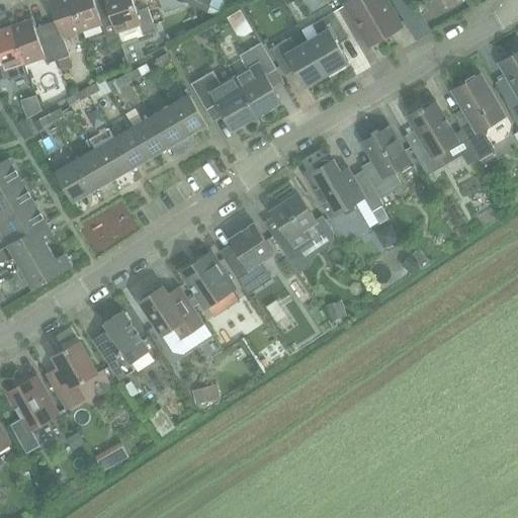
[(49,35),(57,62),(59,61),(63,71),(73,67),(63,39),(81,33),(70,0),(49,0),(60,32),(49,35)]
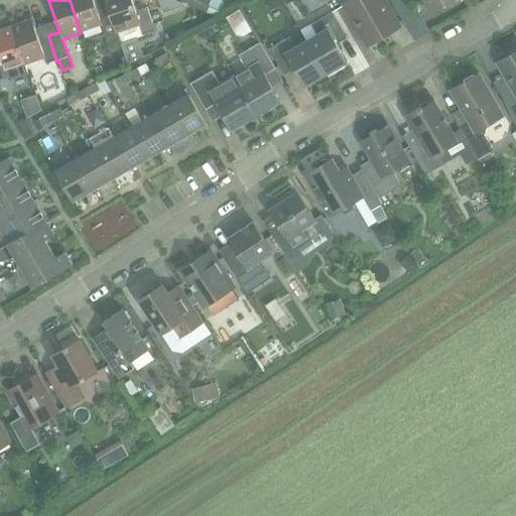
[(115,35),(104,0),(70,0),(81,33),(102,26),(108,43),(116,40),(115,35)]
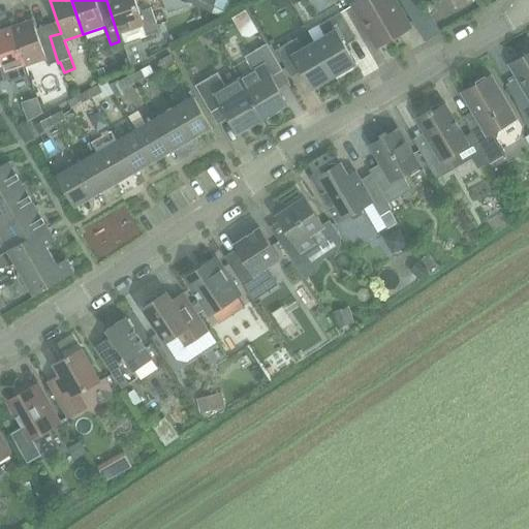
[(106,0),(118,36),(119,41),(122,40),(123,44),(159,33),(151,7),(139,11),(134,0),(106,0)]
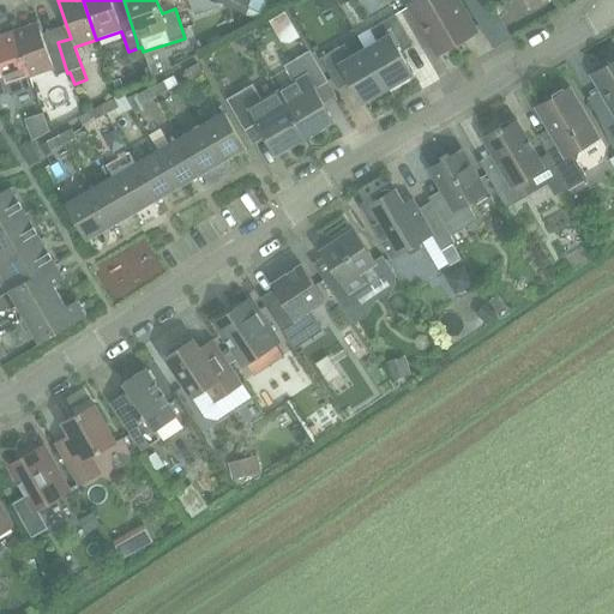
[(222,6),(205,0),(188,0),(194,16),(222,6)]
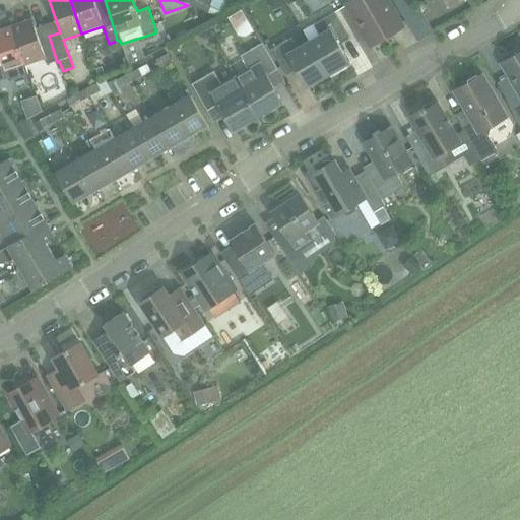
[(180,0),(209,13),(214,1),(210,0),(180,0)]
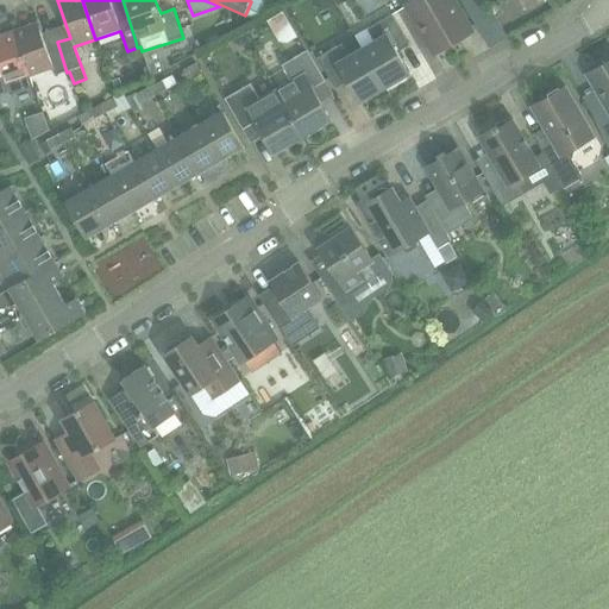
[(333,0),(314,0),(320,11),(334,2),(333,0)]
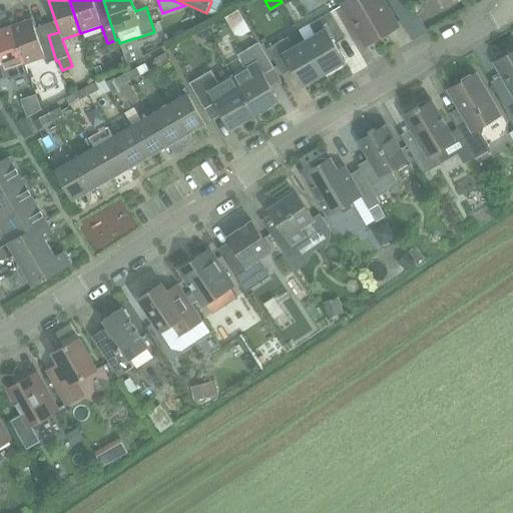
[(398,27),(388,9),(382,0),(348,0),(341,5),(355,29),(365,46),(398,27)]
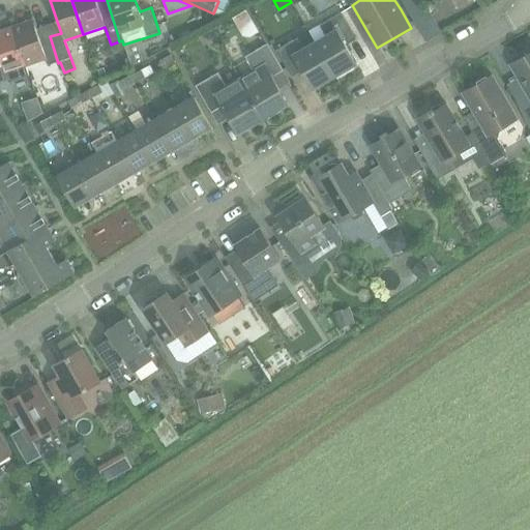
[(400,0),(425,42),(440,34),(419,0),(400,0)]
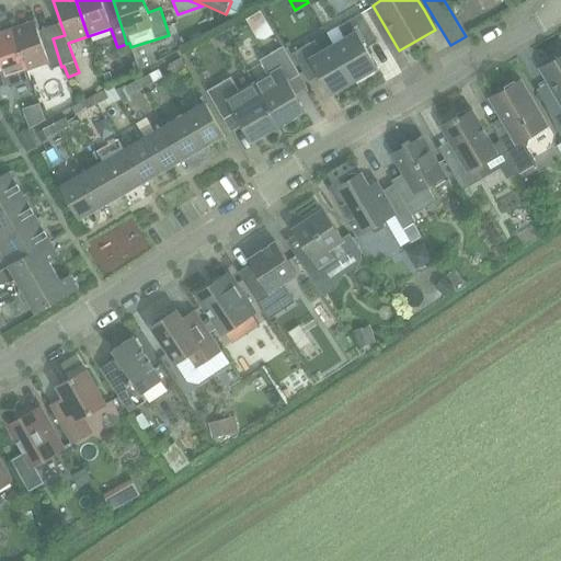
[(260,11),(245,20),(250,27),(265,19),(260,11)]
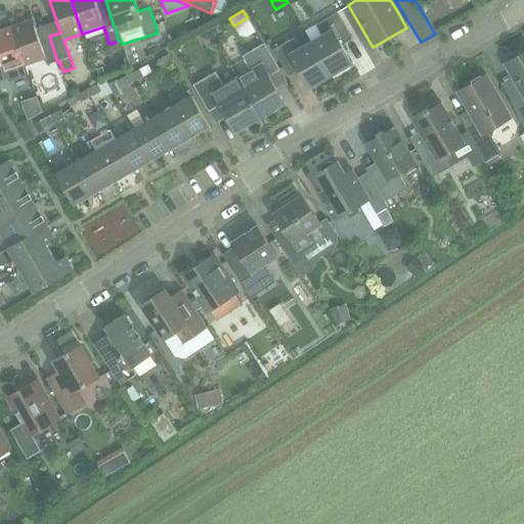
[(311,42),(331,76),(352,63),(341,45),(352,39),(342,22),(337,12),(315,25),(321,36),(311,42)]
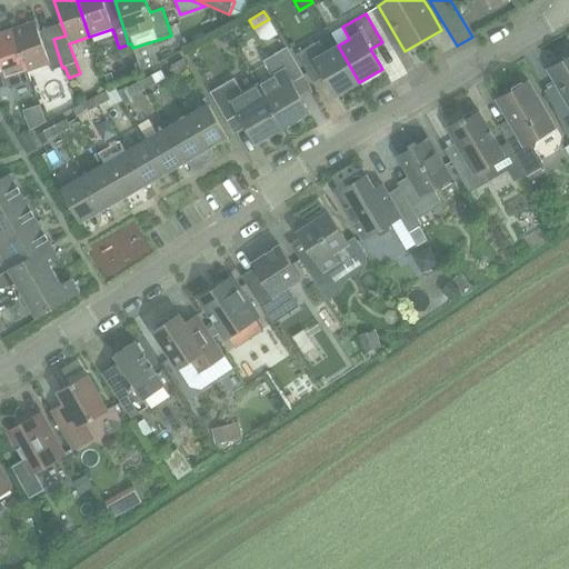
[(11,30),(26,73),(49,66),(51,71),(62,68),(53,39),(42,43),(35,21),(11,30)]
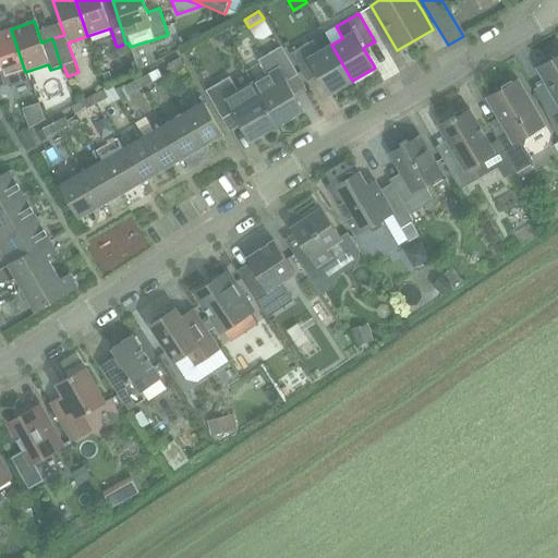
[(25,72),(11,29),(0,32),(0,85),(8,84),(9,87),(27,81),(25,72)]
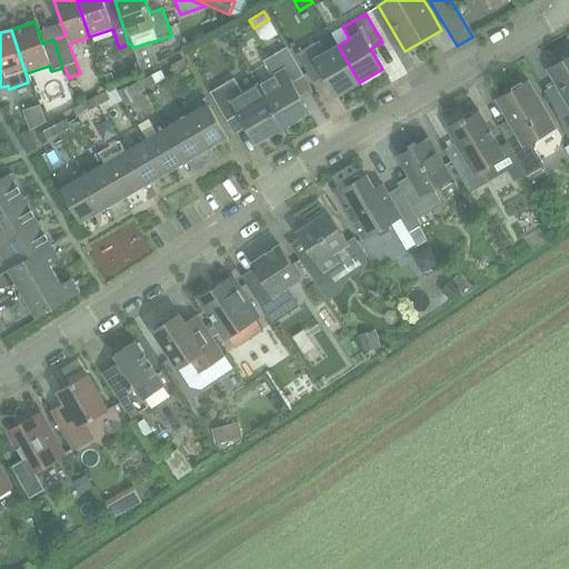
[(296,55),(301,63),(312,83),(325,76),(336,96),(359,82),(338,46),(326,52),(319,41),(296,55)]
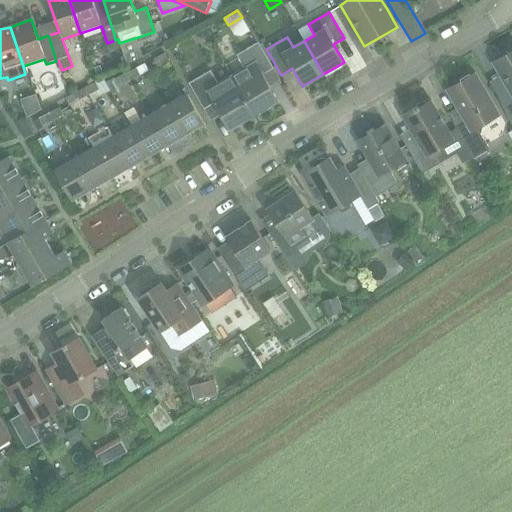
[(231,77),(254,115),(277,101),(262,75),(273,68),(263,51),(257,42),(235,55),(244,69),(231,77)]
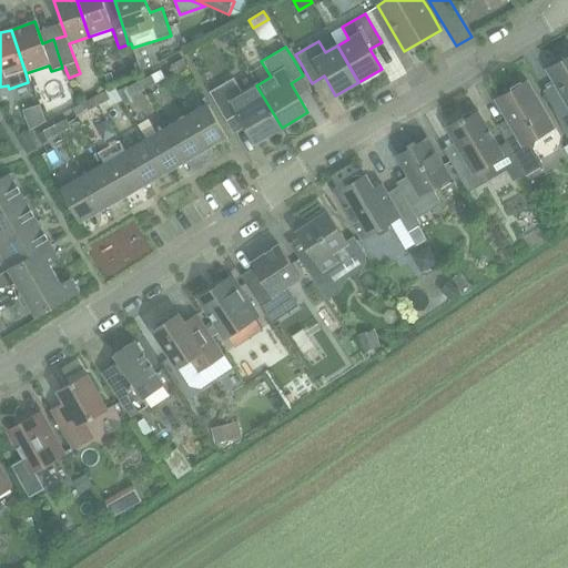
[(246,78),(257,73),(251,57),(240,62),(246,78)]
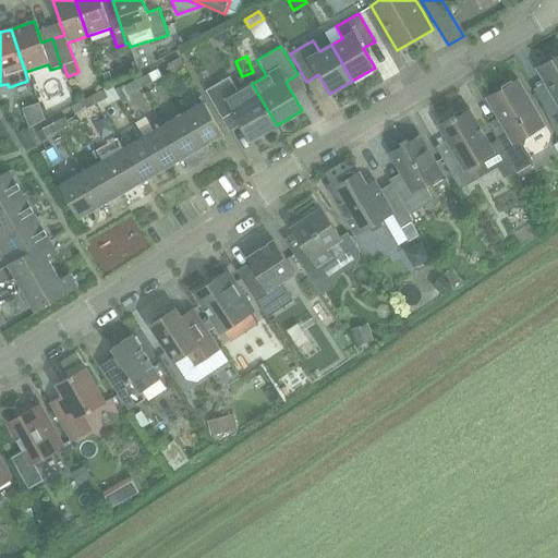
[(533,89),(544,109),(557,132),(557,56),(537,69),(553,96),(542,102),(534,89),(533,89)]
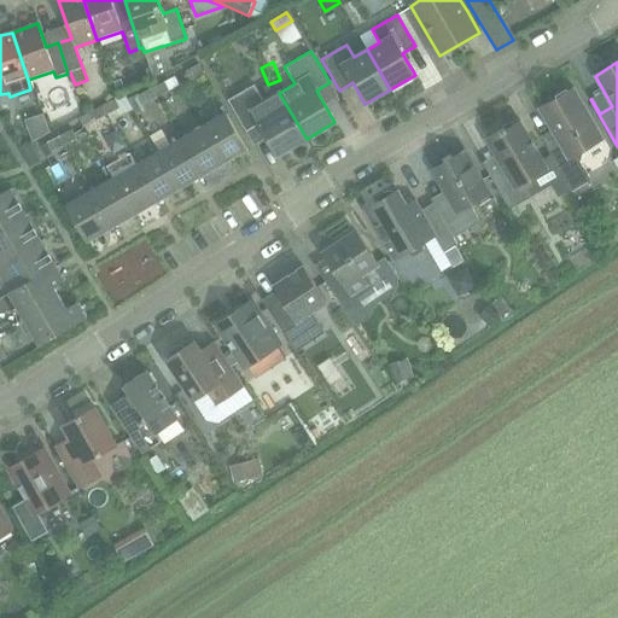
[(199,65),(186,71),(191,81),(204,74),(199,65)]
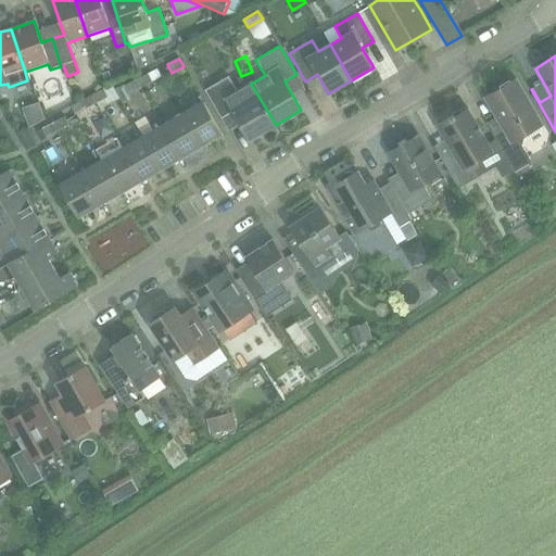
[(136,80),(140,88),(152,81),(148,74),(136,80)]
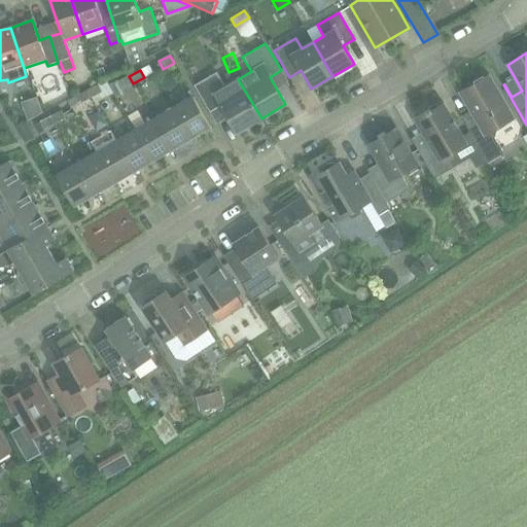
[(261,118),(238,79),(223,88),(215,73),(192,86),(199,95),(209,112),(220,106),(237,133),(261,118)]
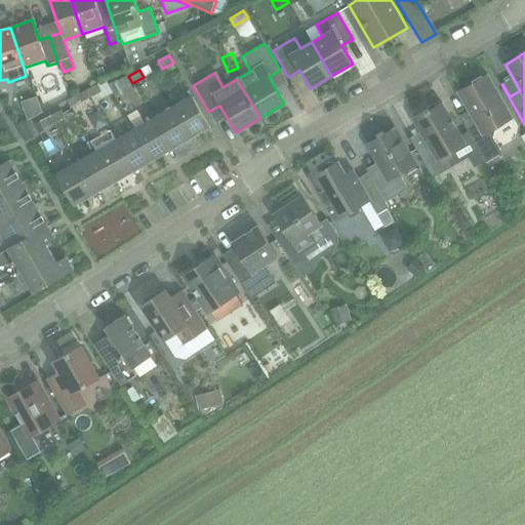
[(458,91),(463,99),(470,111),(458,117),(469,134),(486,162),(501,153),(492,137),(495,127),(512,118),(487,75),(458,91)]
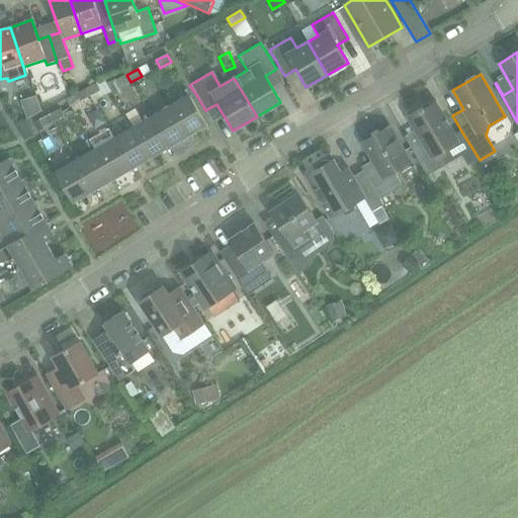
[(131,82),(126,75),(107,85),(113,96),(122,92),(119,87),(131,82)]
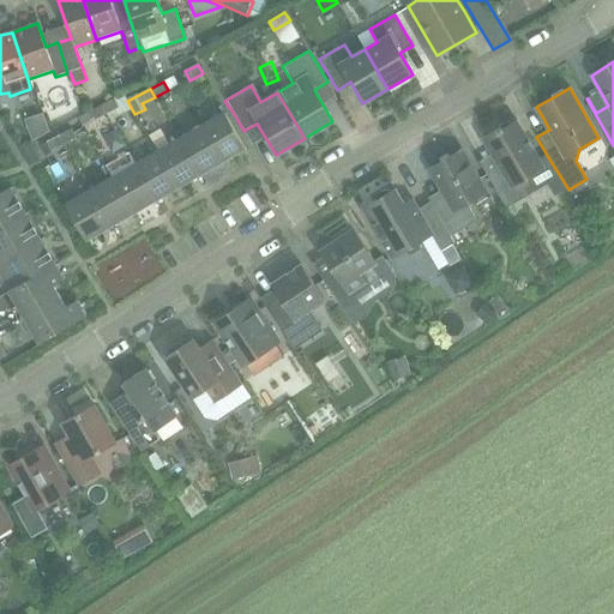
[(101,107),(107,116),(121,109),(116,100),(101,107)]
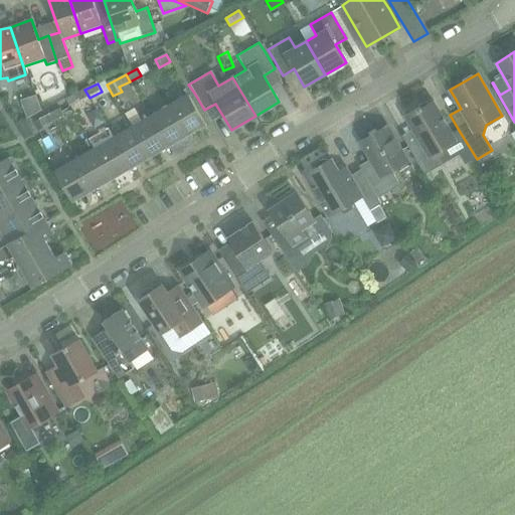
[(90,98),(84,90),(75,94),(79,102),(90,98)]
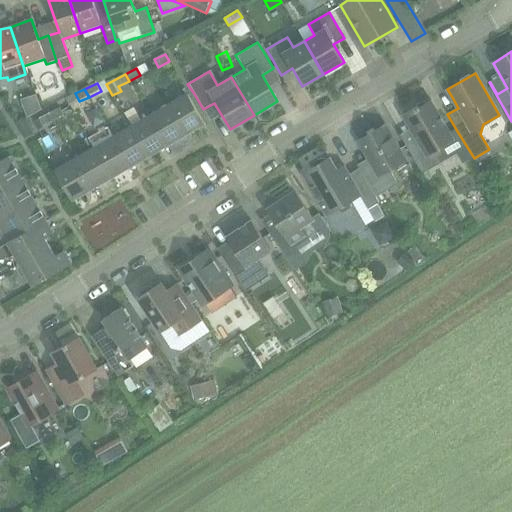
[(168,105),(185,134),(200,125),(201,127),(205,125),(187,94),(168,105)]
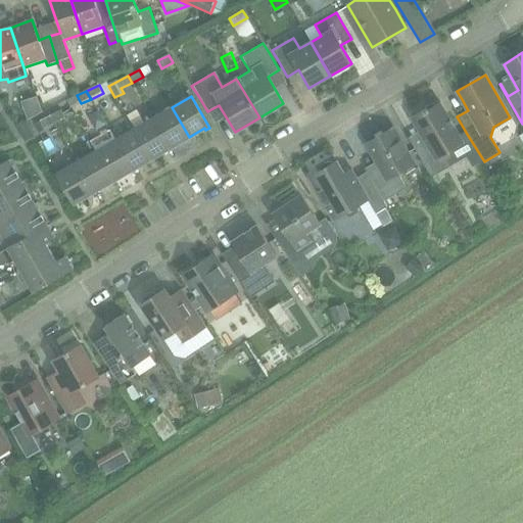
[(463,143),(450,121),(440,103),(428,110),(427,108),(411,117),(425,142),(416,148),(409,137),(408,138),(431,178),(449,167),(445,160),(450,157),(447,152),(463,143)]
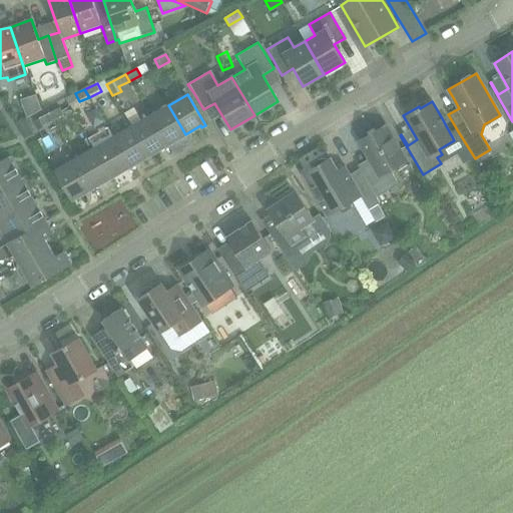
[(170,142),(185,134),(168,105),(150,116),(167,147),(171,144),(170,142)]
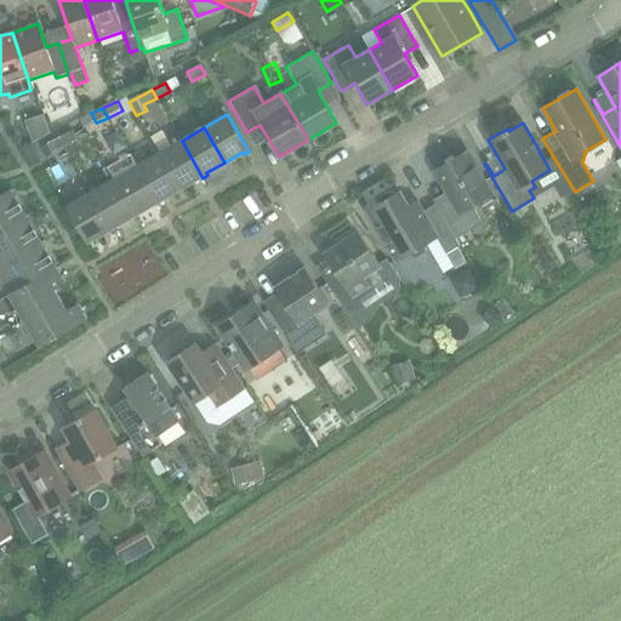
[(60,138),(64,147),(78,141),(73,131),(60,138)]
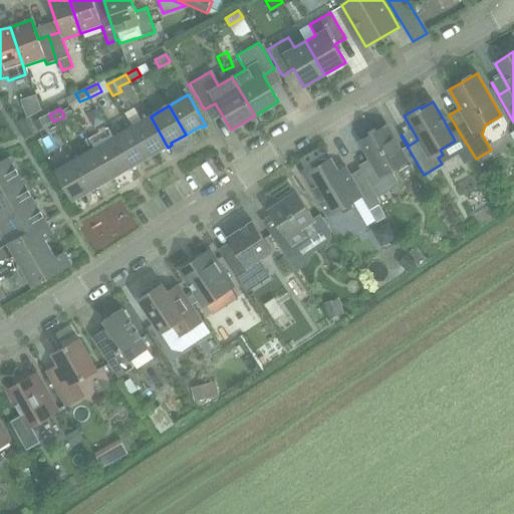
[(53,121),(49,114),(39,119),(43,126),(53,121)]
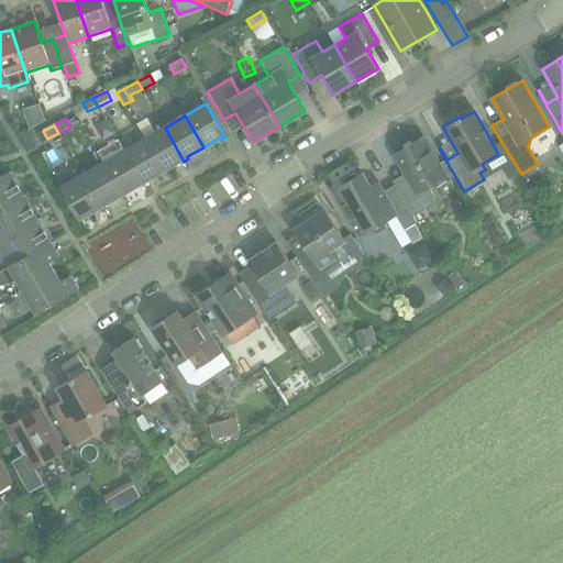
[(144,140),(163,172),(179,162),(179,164),(184,162),(165,128),(144,140)]
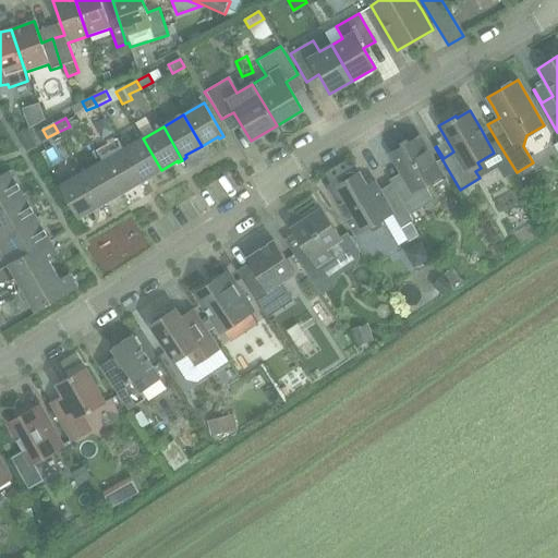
[(441,174),(431,156),(420,136),(390,154),(407,181),(396,187),(396,186),(393,187),(409,215),(434,201),(426,190),(428,182),(441,174)]
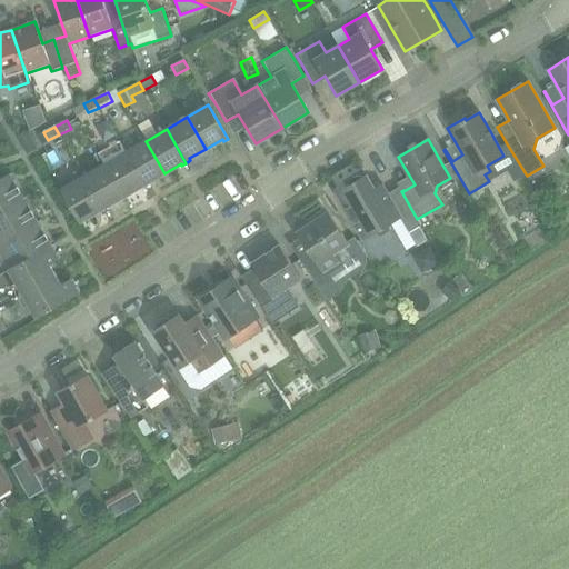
[(148,182),(165,173),(146,141),(125,153),(145,187),(149,185),(148,182)]
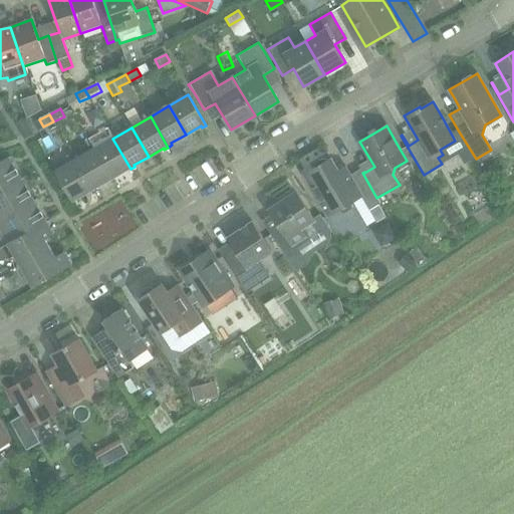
[(112,139),(94,149),(110,178),(125,170),(126,171),(131,169),(112,139)]
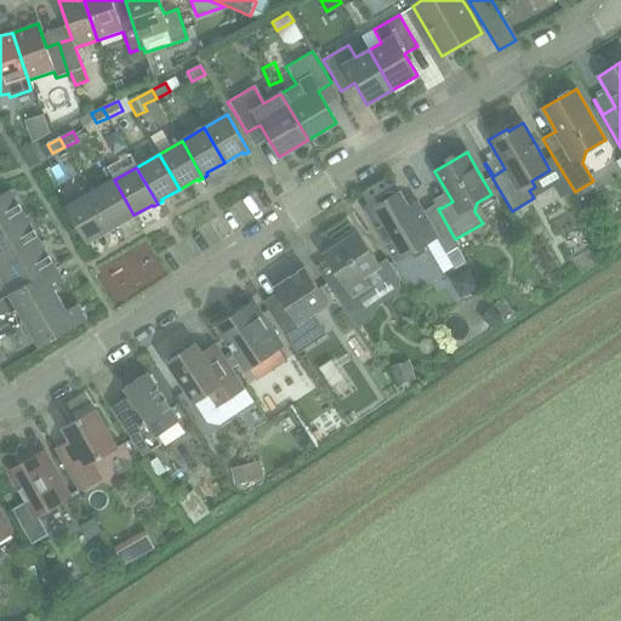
[(114,180),(91,193),(113,231),(118,228),(117,226),(134,215),(114,180)]
